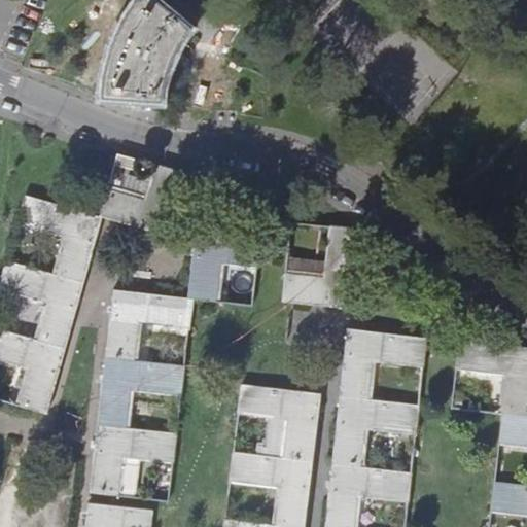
[(100,88),(99,99),(160,102),(160,100),(160,98),(161,93),(161,89),(162,82),(163,76),(166,71),(167,67),(169,61),(172,55),(176,48),(181,39),(185,34),(188,29),(152,0),(134,0),(132,4),(129,9),(126,12),(123,18),(119,24),(116,31),(113,37),(110,43),(107,49),(105,58),(104,64),(102,71),(101,79),(100,88)]
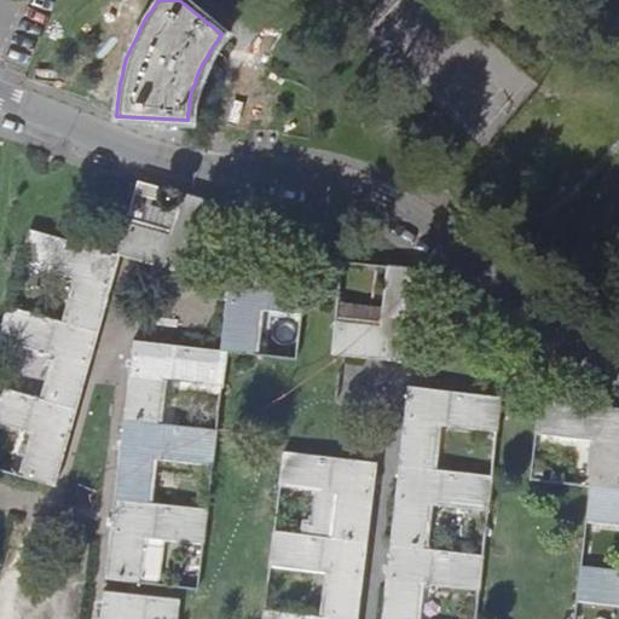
[(171,233),(127,220),(117,254),(120,255),(195,276),(215,202),(181,194),(171,233)]
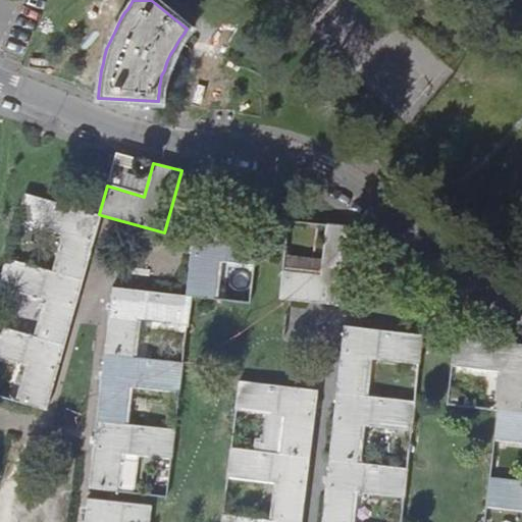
[(84,278),(101,215),(99,214),(24,193),(17,221),(66,236),(57,271),(84,278)]
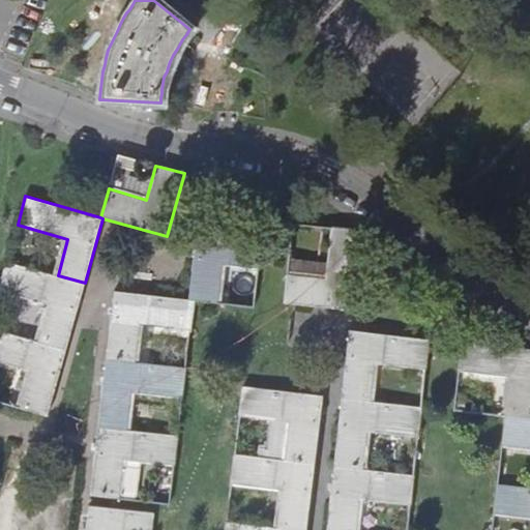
[(325,281),(285,276),(282,303),(352,311),(360,232),(331,229),(325,281)]
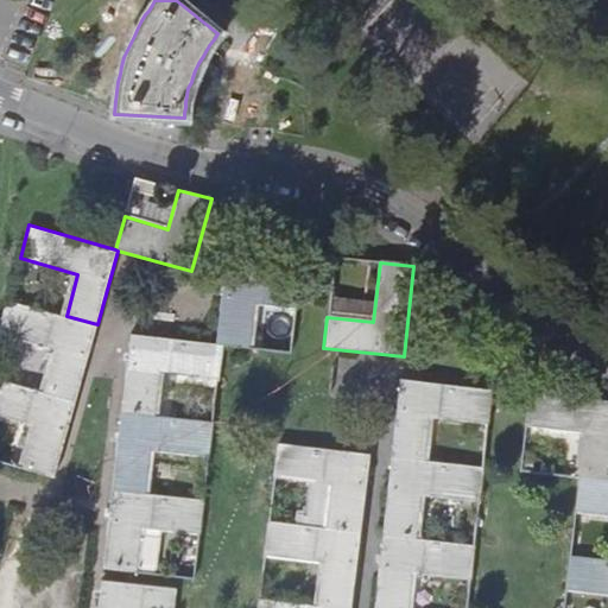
[(227,266),(217,344),(223,346),(249,348),(255,303),(297,308),(301,274),(227,266)]
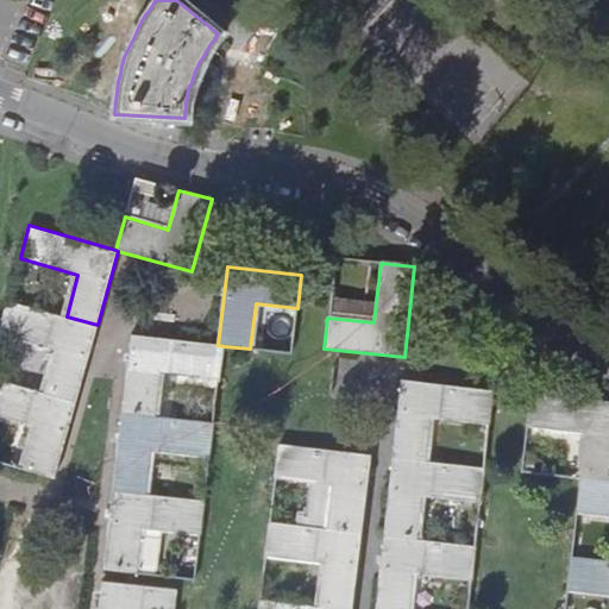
[(76,401),(98,325),(67,316),(8,301),(0,330),(0,334),(56,350),(45,393),(76,401)]
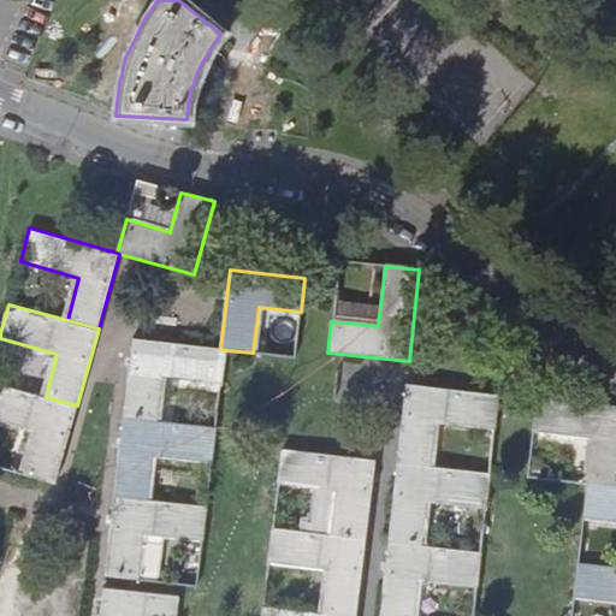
[(226,350),(220,349),(134,339),(124,418),(157,421),(161,375),(223,381),(226,350)]
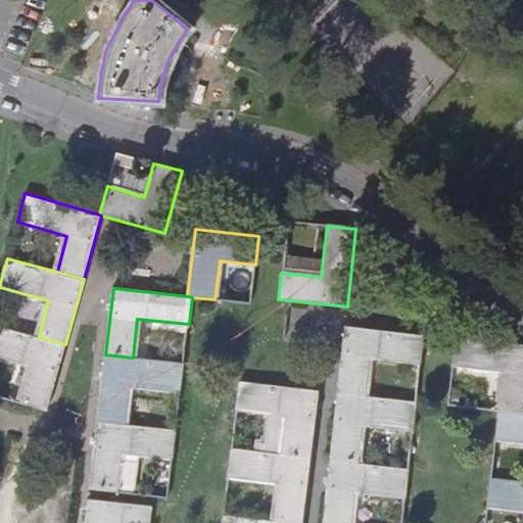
[(47,410),(65,344),(39,337),(0,325),(0,357),(30,365),(20,402),(47,410)]
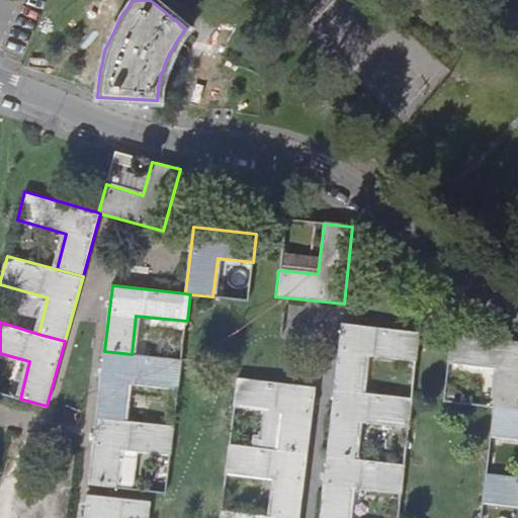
[(340,324),(333,391),(361,394),(365,356),(416,362),(419,333),(340,324)]
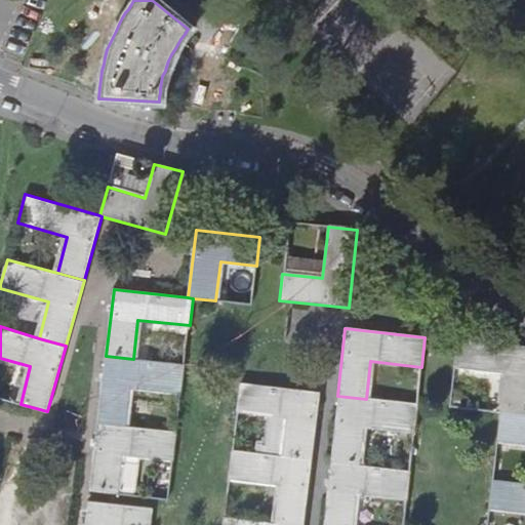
[(524,348),(456,340),(453,370),(503,375),(500,415),(524,417),(524,348)]
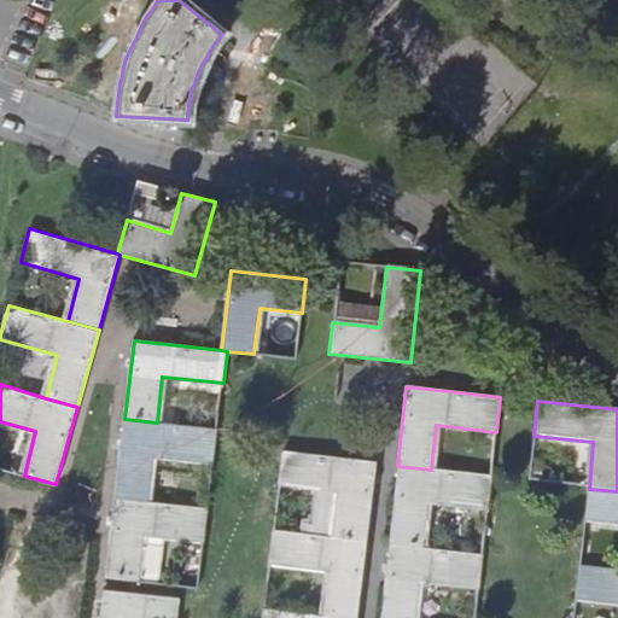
[(157,423),(124,419),(115,497),(147,502),(152,458),(214,464),(217,429),(157,423)]
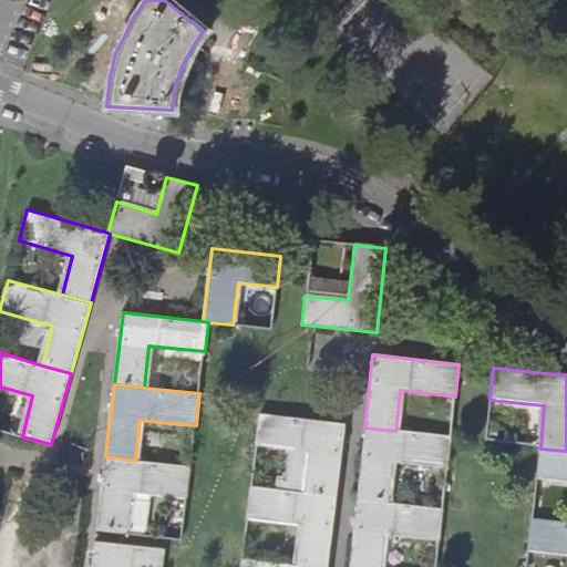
[(305,494),(334,497),(343,425),(258,415),(255,446),(310,453),(305,494)]
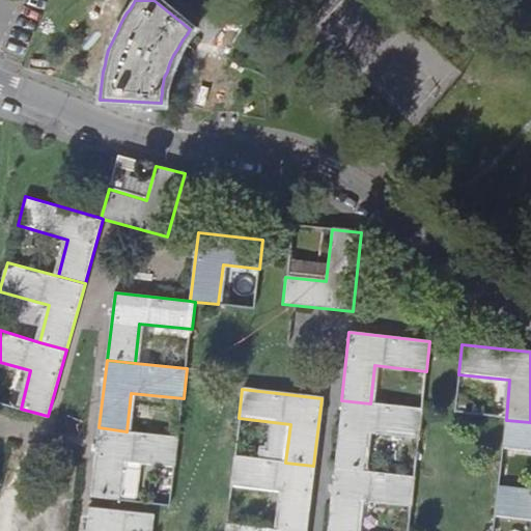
[(341,400),(333,468),(363,471),(367,432),(418,440),(421,410),(370,403),(341,400)]
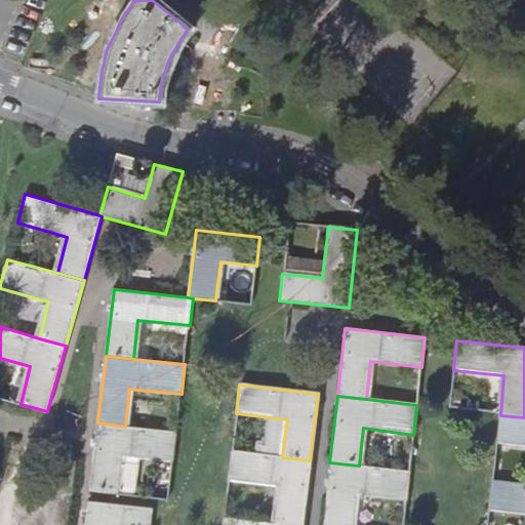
[(524,417),(500,415),(496,444),(524,446),(524,417)]
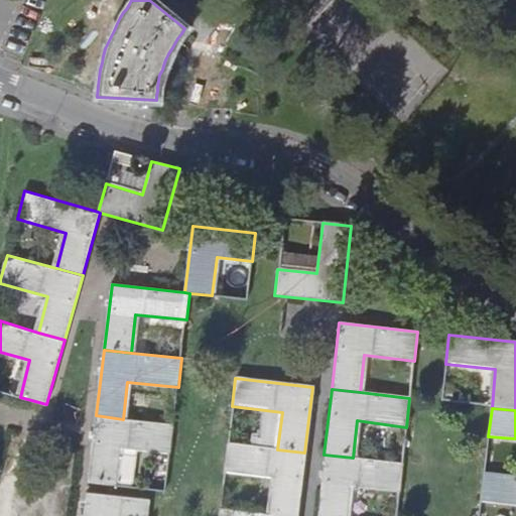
[(123,419),(96,415),(88,482),(115,485),(119,447),(170,454),(173,425),(123,419)]
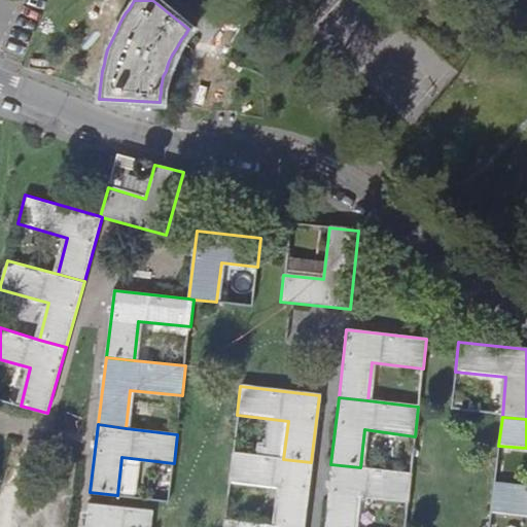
[(275,526),(283,526),(303,526),(311,462),(283,459),(232,453),(229,483),(279,490),(275,526)]
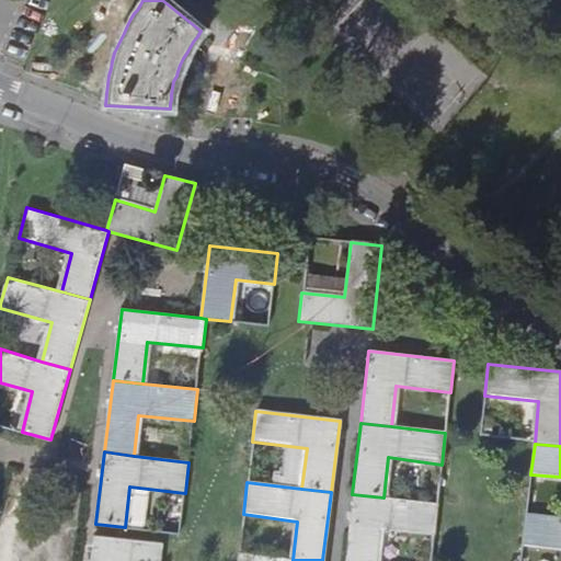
[(352,494),(344,560),(376,560),(379,529),(433,536),(437,504),(384,497),(352,494)]
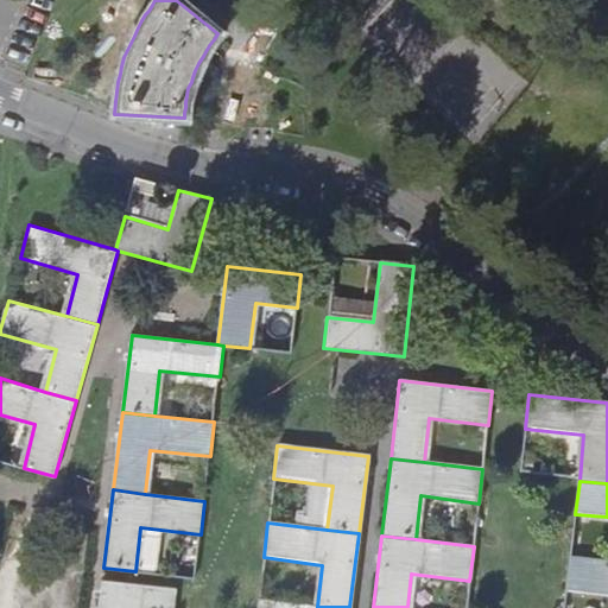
[(607,562),(570,557),(565,591),(607,596),(607,562)]
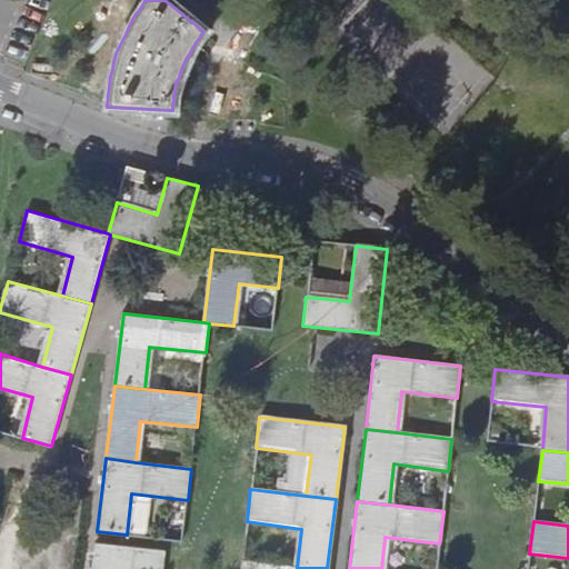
[(162,568),(165,551),(95,545),(91,568),(162,568)]
